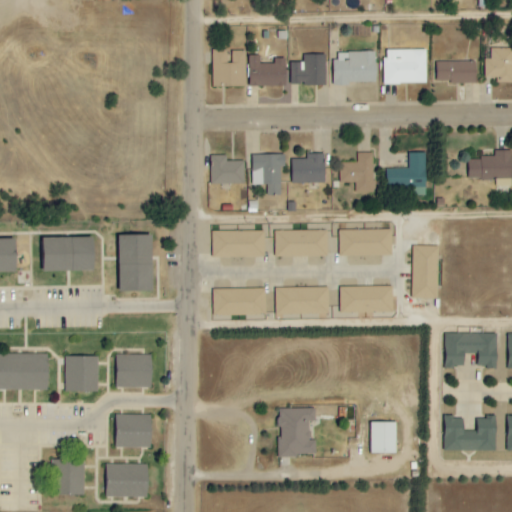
[(511,49),(490,49),(490,60),(484,60),(483,78),(496,78),(496,83),(511,83),(511,49)]
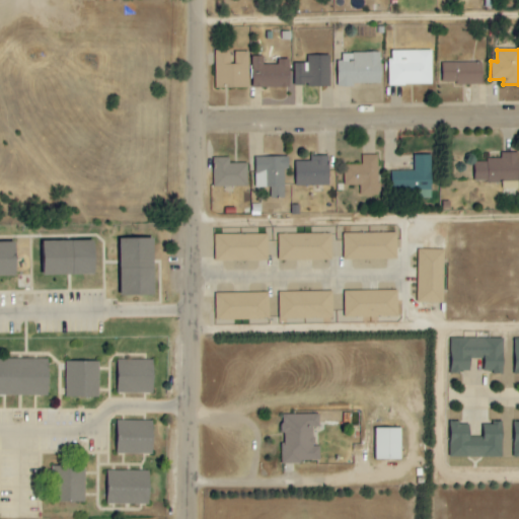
[(432,51),(388,52),(389,86),(432,85),(432,51)]
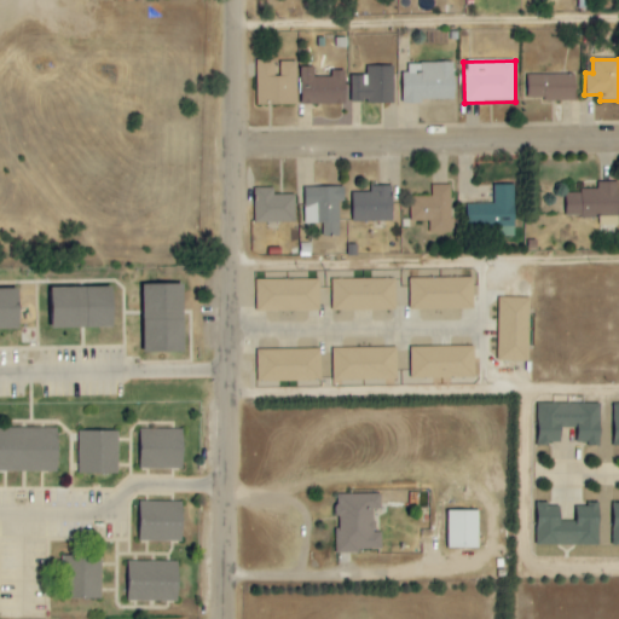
[(296,63),(277,63),(277,62),(255,62),(256,106),(296,105),(296,63)]
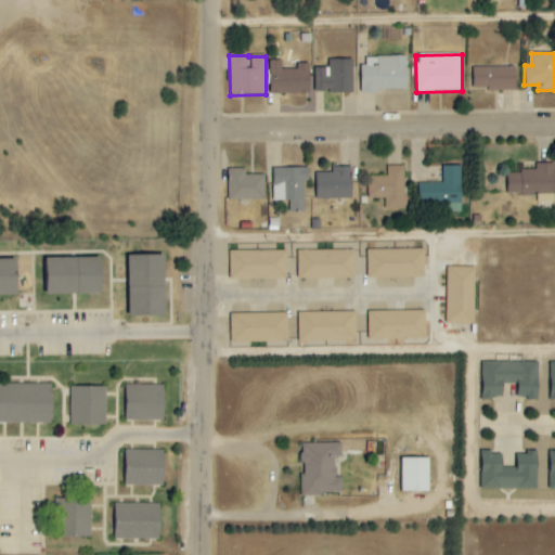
[(408,91),(407,57),(361,57),(361,92),(408,91)]
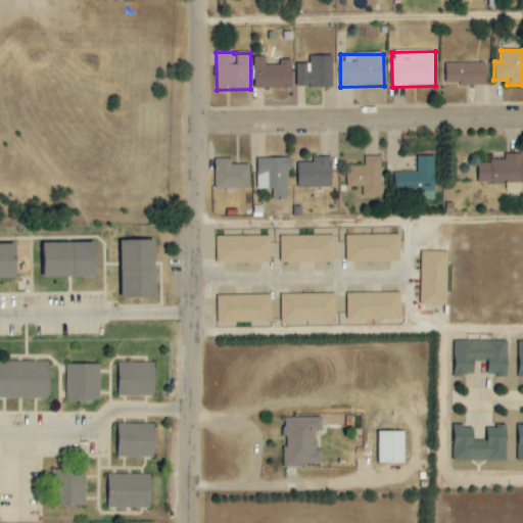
[(332,56),(310,56),(310,64),(296,64),(296,88),(332,88),(332,56)]
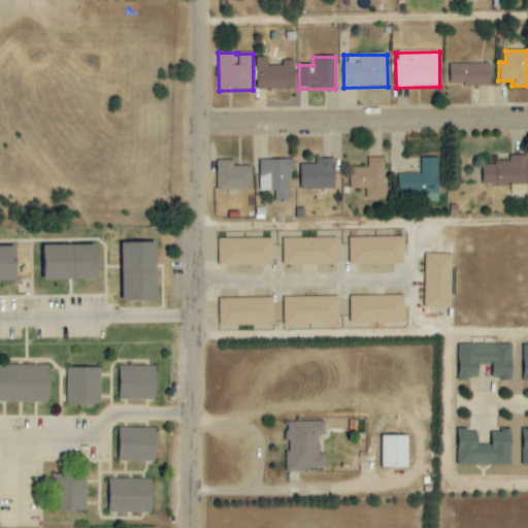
[(294,61),(283,61),(283,67),(268,67),(267,58),(256,59),(256,90),(294,90),(294,61)]
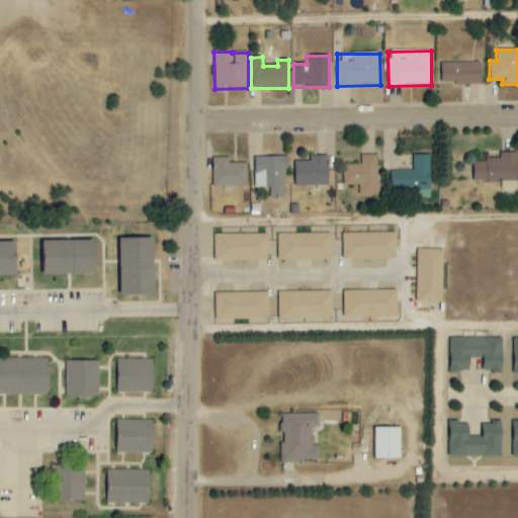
[(481,63),(441,63),(441,84),(481,85),(481,63)]
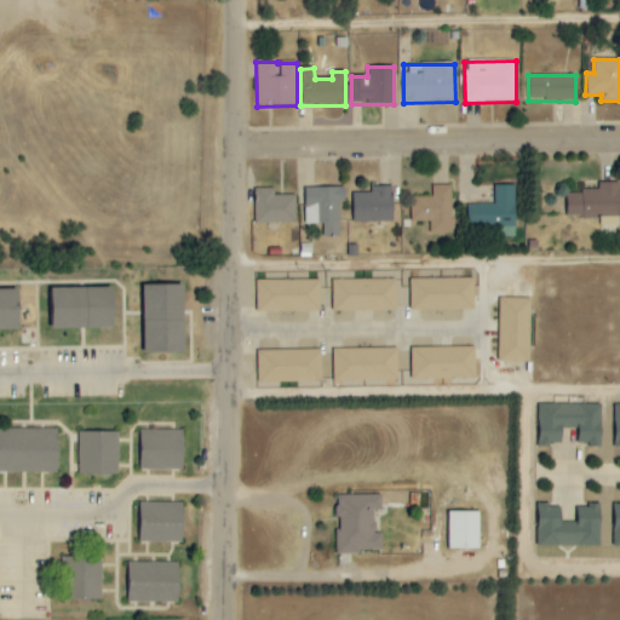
[(619,183),(598,183),(598,191),(567,191),(567,218),(598,218),(600,227),(619,227),(619,183)]
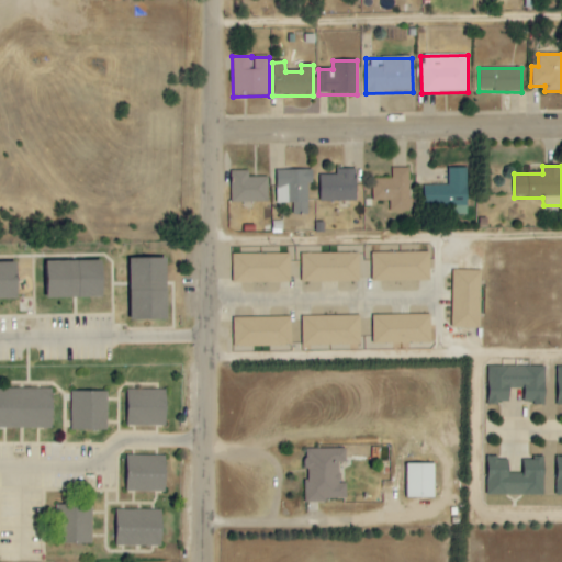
[(409,168),(391,169),(392,179),(372,179),(372,201),(389,201),(389,212),(409,212),(409,168)]
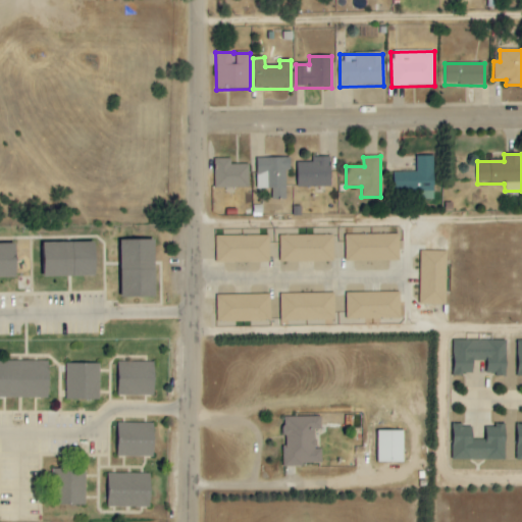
[(394,172),(394,194),(433,195),(433,156),(417,156),(416,172),(394,172)]
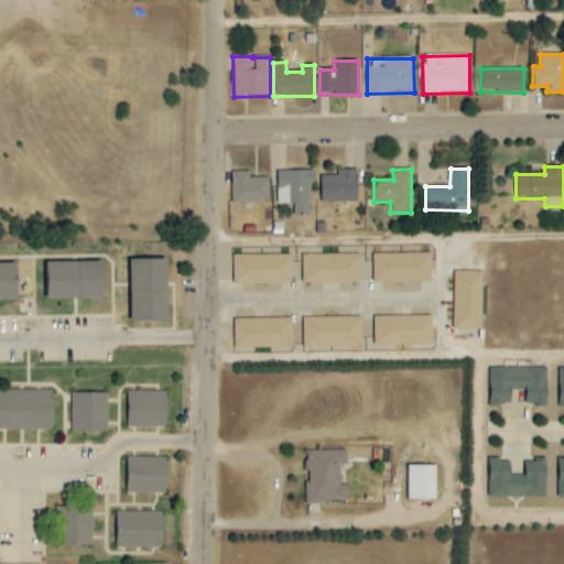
[(277,171),(278,204),(293,204),(293,215),(308,215),(308,184),(314,184),(313,170),(277,171)]
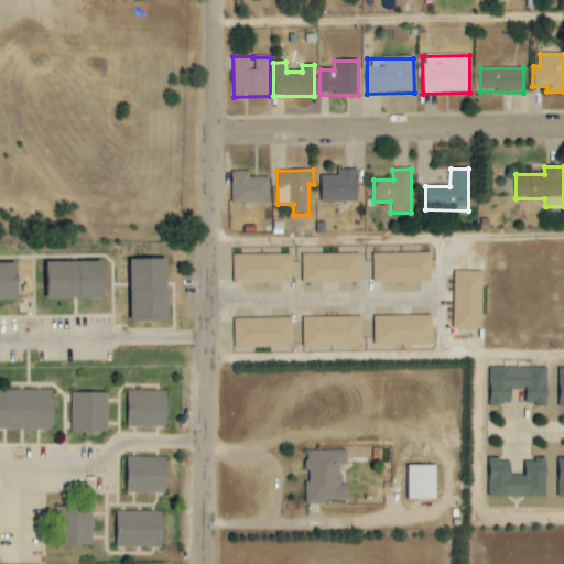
[(357,202),(356,170),(337,170),(337,175),(321,176),(322,203),(357,202)]
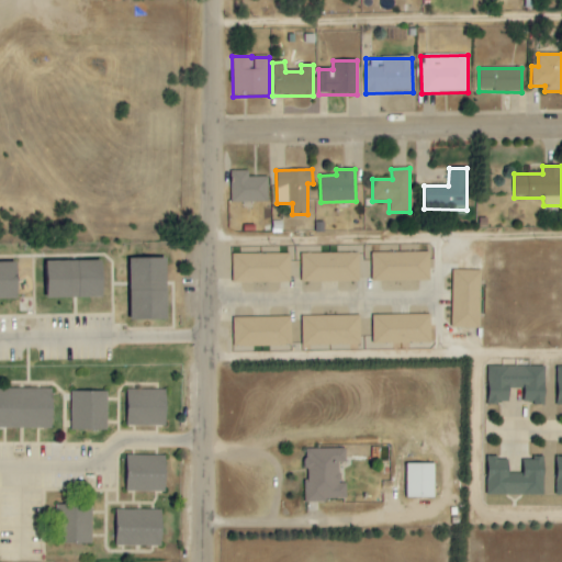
[(268,202),(267,177),(248,177),(248,170),(231,171),(231,202),(268,202)]
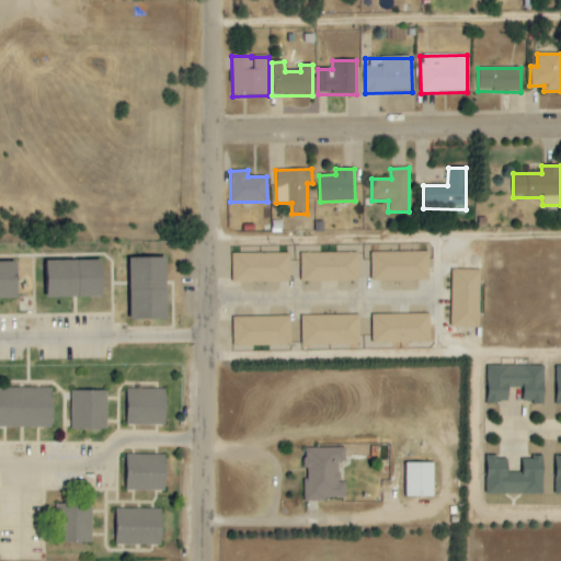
[(370,282),(430,281),(428,251),(370,252),(370,282)]
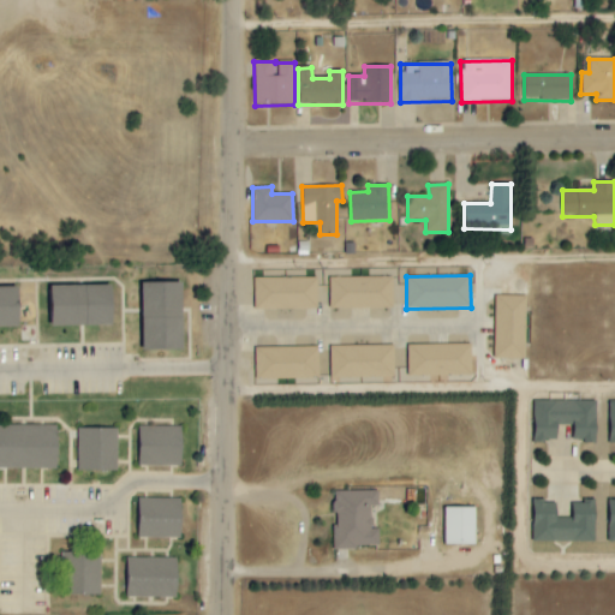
[(317,279),(254,278),(254,309),(317,310),(317,279)]
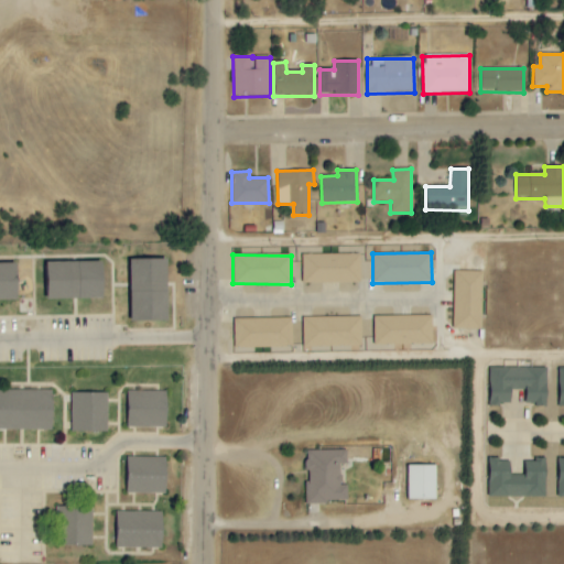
[(360,255),(302,255),(302,283),(360,283),(360,255)]
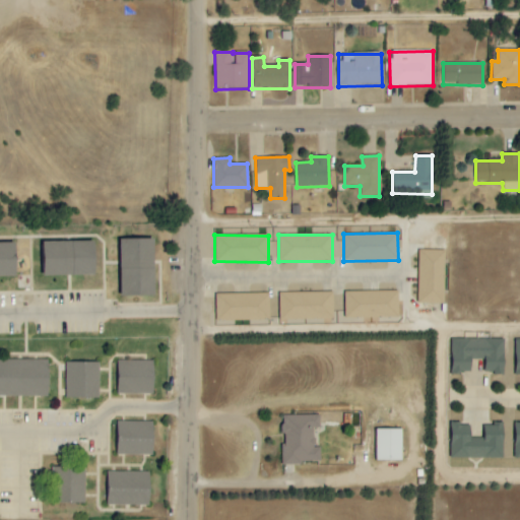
[(153,297),(153,241),(120,241),(120,297),(153,297)]
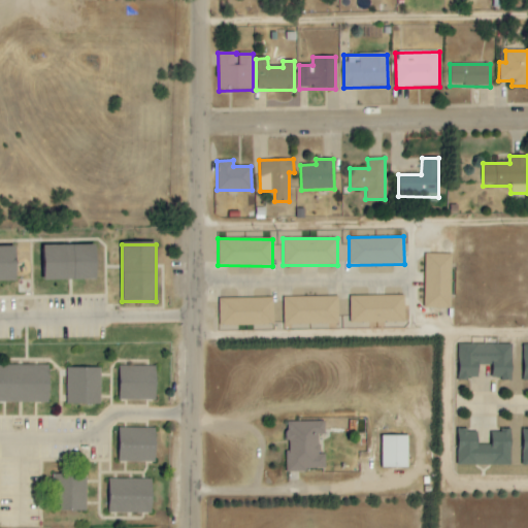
[(43,246),(43,281),(95,281),(95,246),(43,246)]
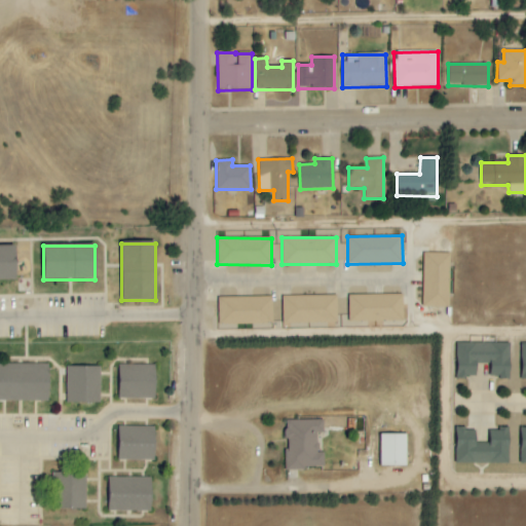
[(0,280),(14,280),(14,247),(0,247),(0,280)]
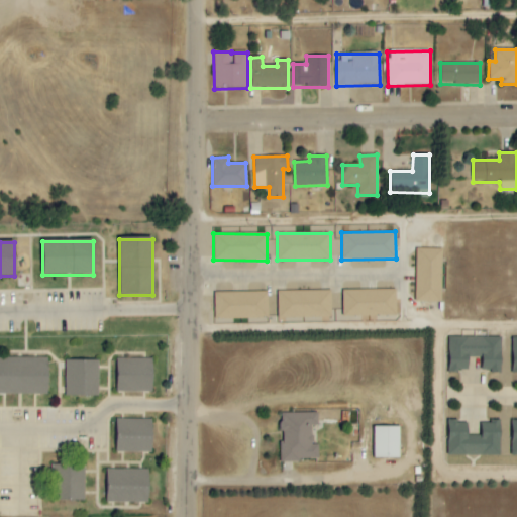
[(441,303),(442,249),(416,248),(415,302),(441,303)]
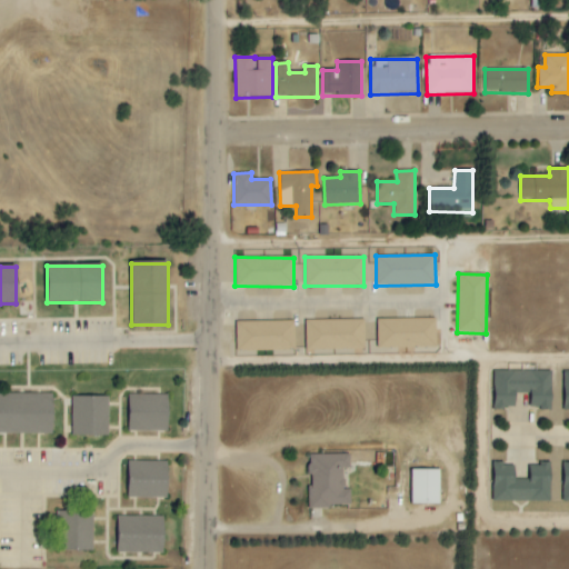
[(365,319),(305,320),(306,350),(365,349),(365,319)]
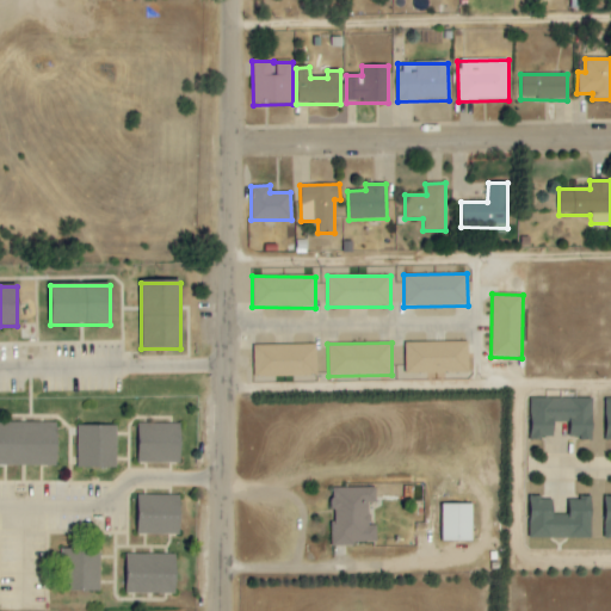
[(468,343),(402,343),(403,375),(468,374),(468,343)]
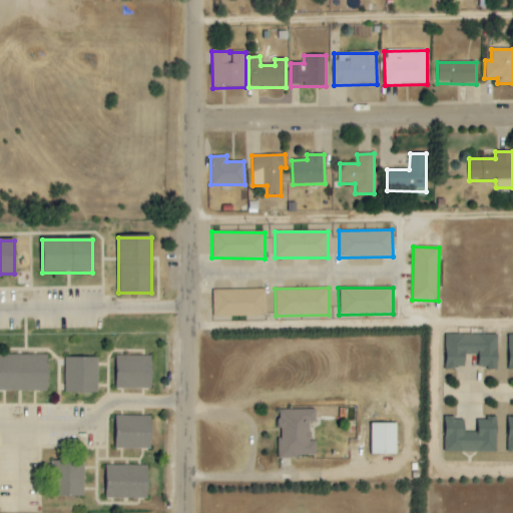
[(266,317),(266,289),(212,290),(213,317),(266,317)]
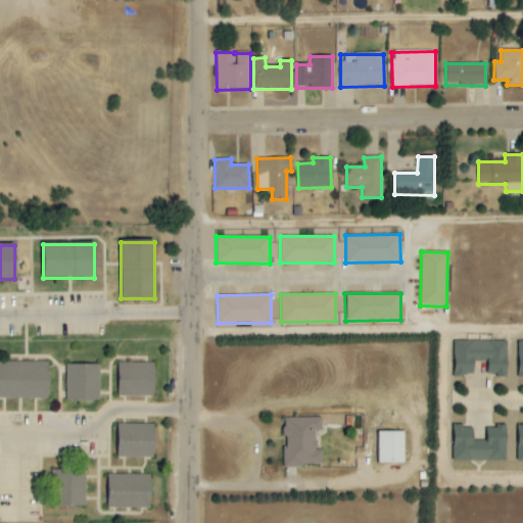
[(508,341),(455,340),(454,375),(473,376),(474,361),(487,362),(486,376),(507,376),(508,341)]
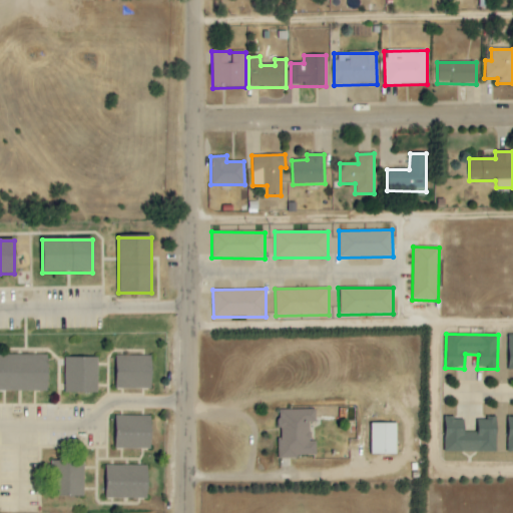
[(0,391),(46,391),(46,355),(0,355),(0,391)]
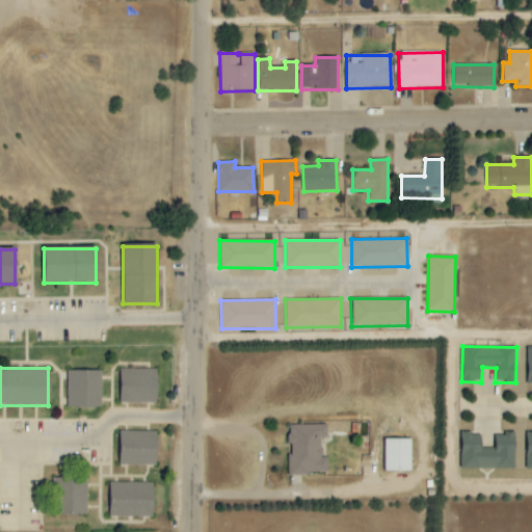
[(155,403),(155,370),(118,370),(118,403),(155,403)]
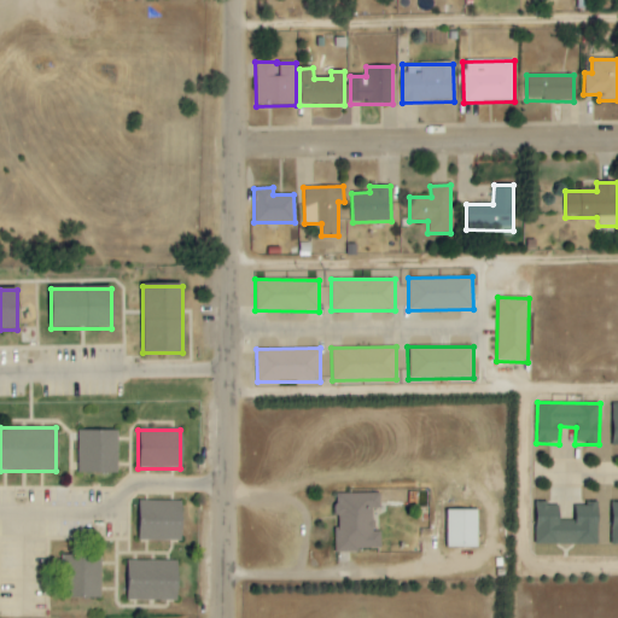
[(77,472),(116,472),(116,432),(77,432),(77,472)]
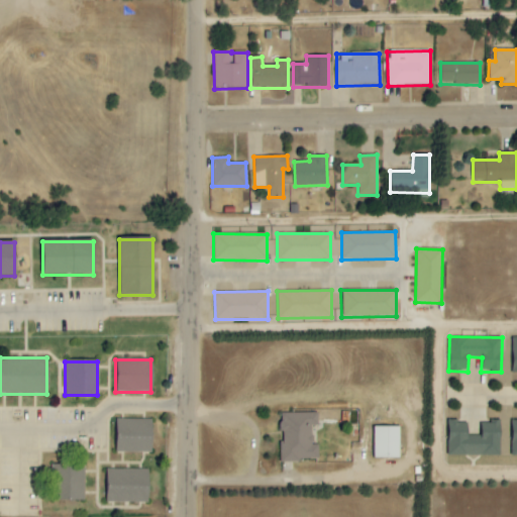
[(319,460),(318,444),(312,445),(312,426),(318,426),(318,413),(281,413),(281,460),(319,460)]
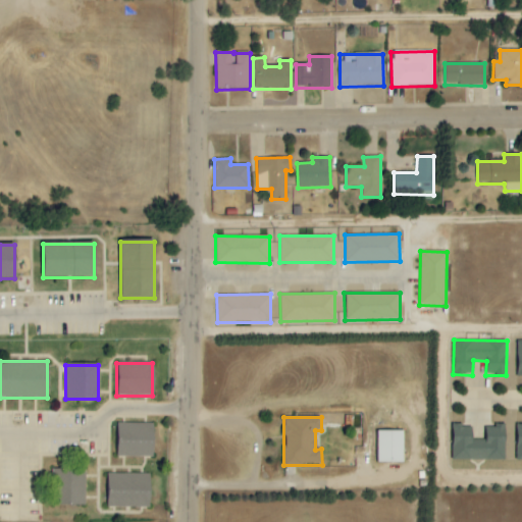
[(152,423),(116,423),(116,457),(152,457),(152,423)]
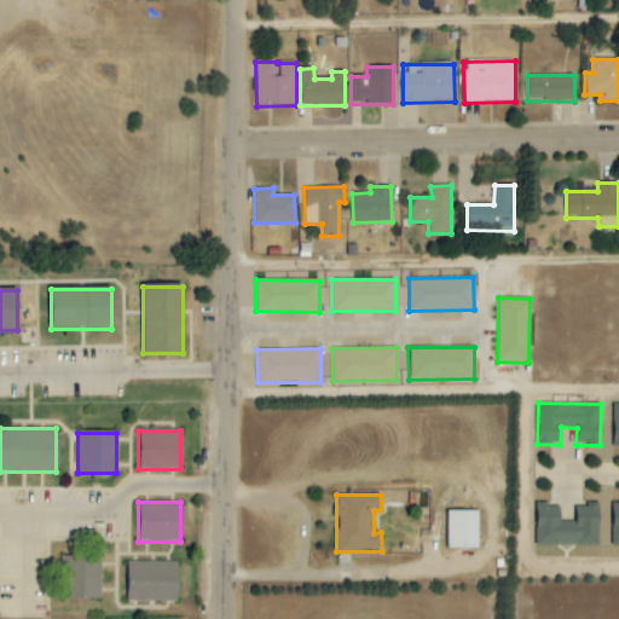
[(478,510),(446,512),(447,549),(478,548),(478,510)]
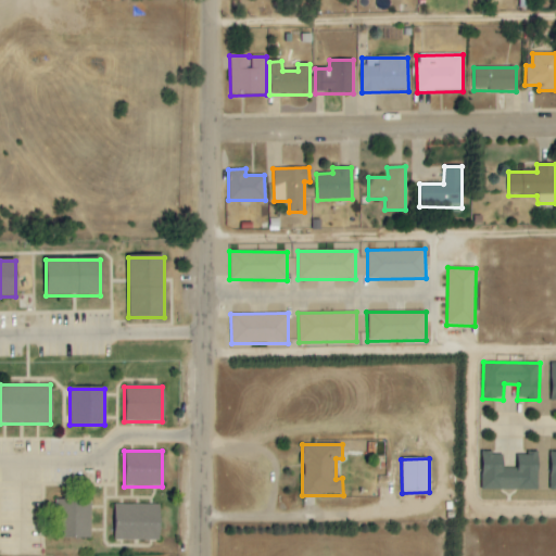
[(54,538),(90,538),(90,498),(54,498),(54,538)]
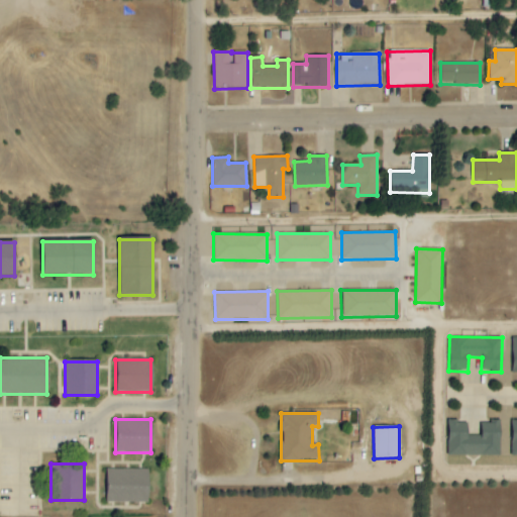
[(147,503),(147,469),(106,469),(106,503),(147,503)]
